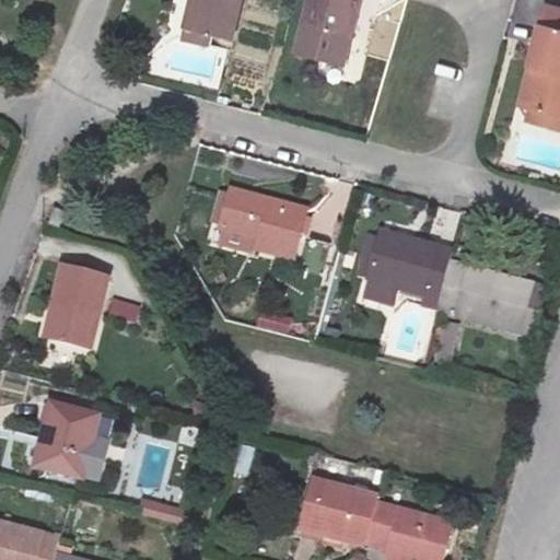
[(187,0),(184,15),(196,18),(187,56),(224,65),(237,0),(187,0)]
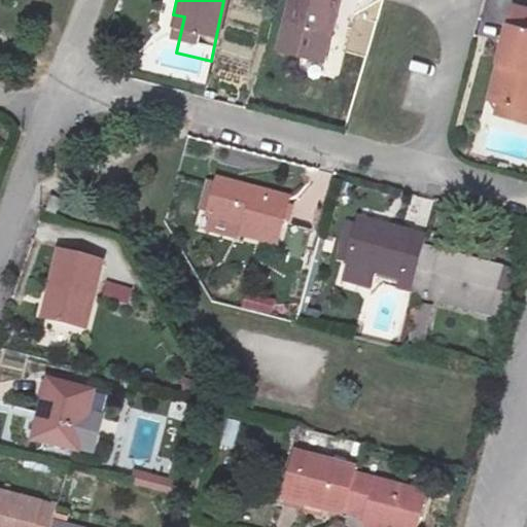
[(323,48),(337,0),(290,0),(279,37),(323,48)]
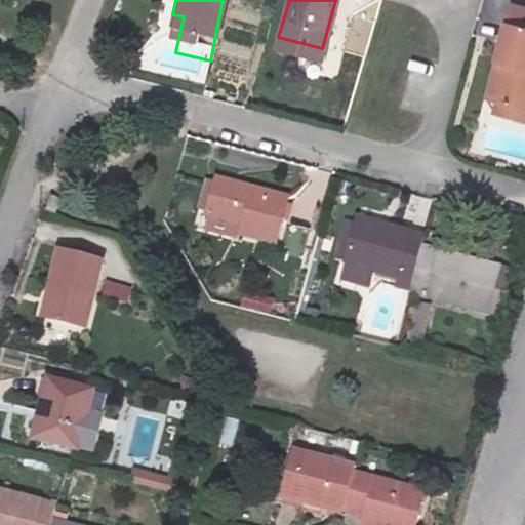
[(524,123),(524,18),(502,13),(484,86),(493,88),(487,114),(524,123)]
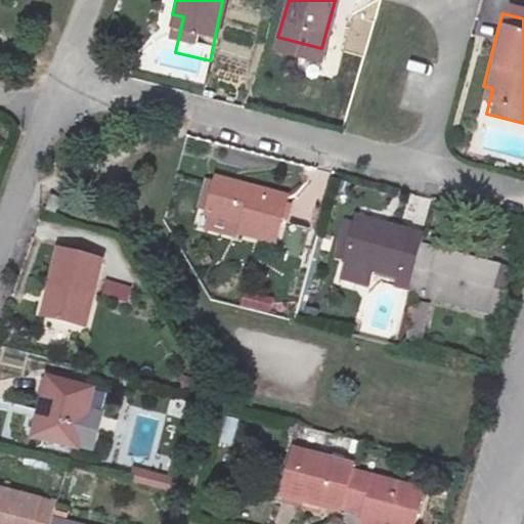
[(183,16),(172,14),(165,50),(175,52),(183,16)]
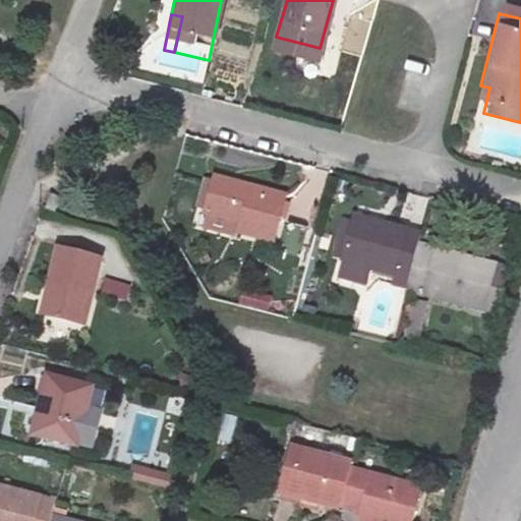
[(278,213),(205,193),(194,227),(228,236),(225,246),(265,257),(278,213)]
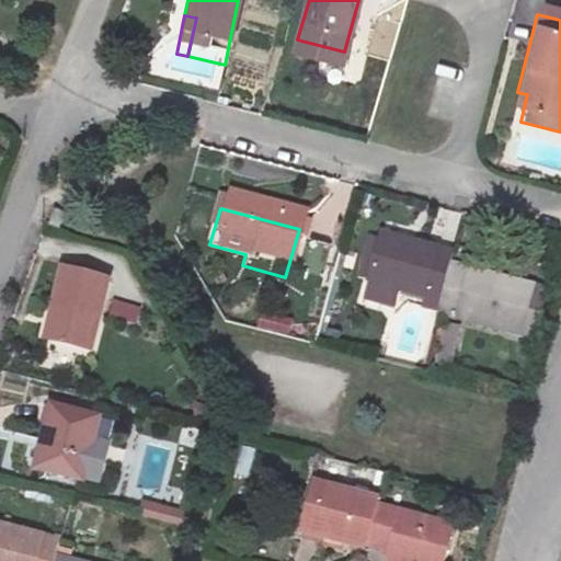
[(375,286),(443,304),(453,264),(457,250),(388,233),(375,286)]
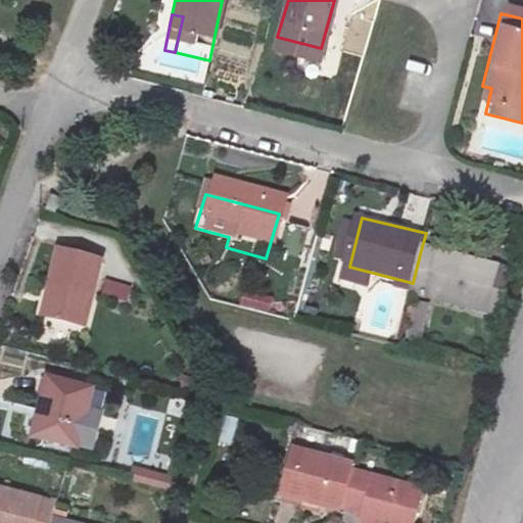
[(422,246),(413,283),(410,295),(483,315),(496,265),(422,246)]
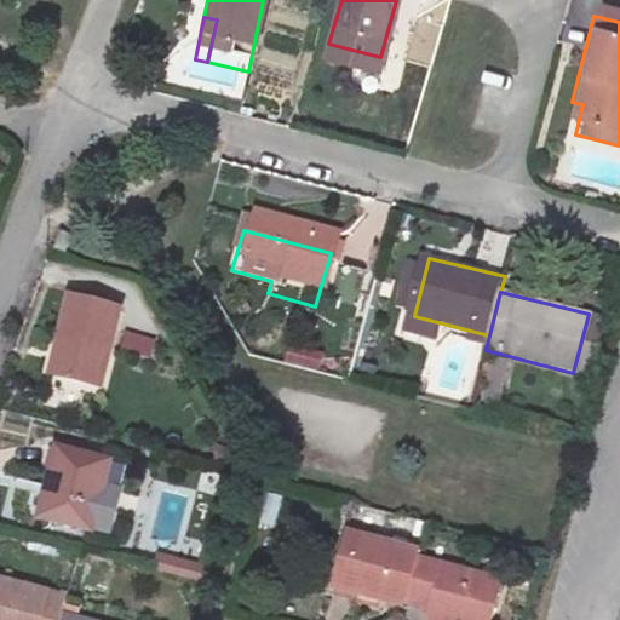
[(70,304),(59,346),(73,350),(64,390),(105,397),(124,316),(70,304)]
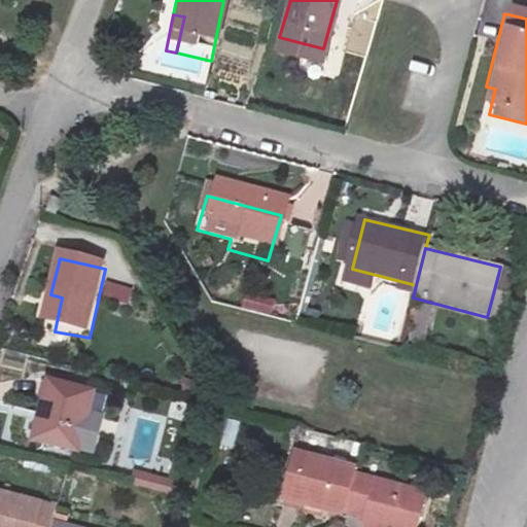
[(107,282),(104,299),(129,304),(132,287),(107,282)]
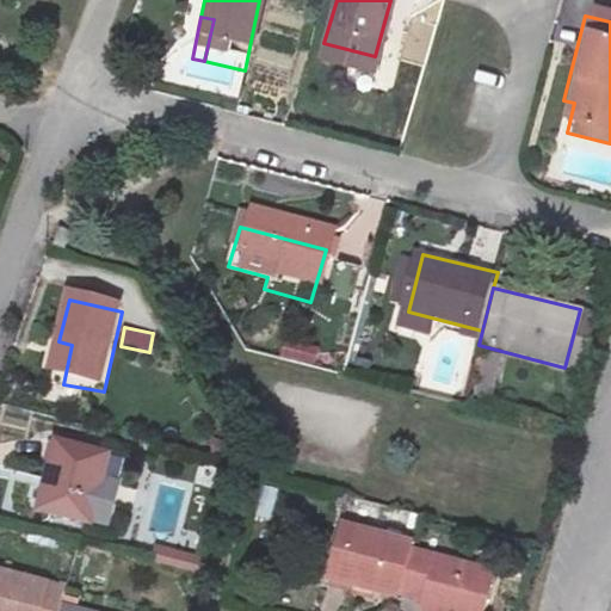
[(450,333),(450,392),(468,392),(467,333),(450,333)]
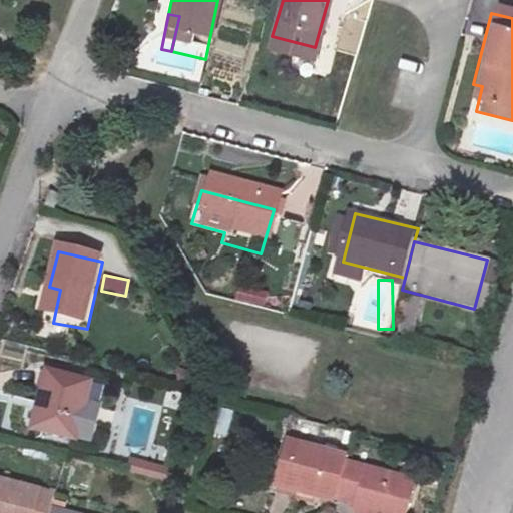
[(60,290),(49,287),(41,320),(53,323),(60,290)]
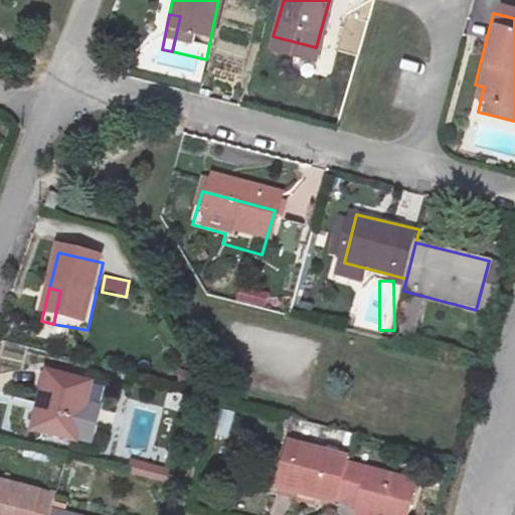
[(71,440),(88,382),(43,371),(34,401),(43,404),(35,430),(71,440)]
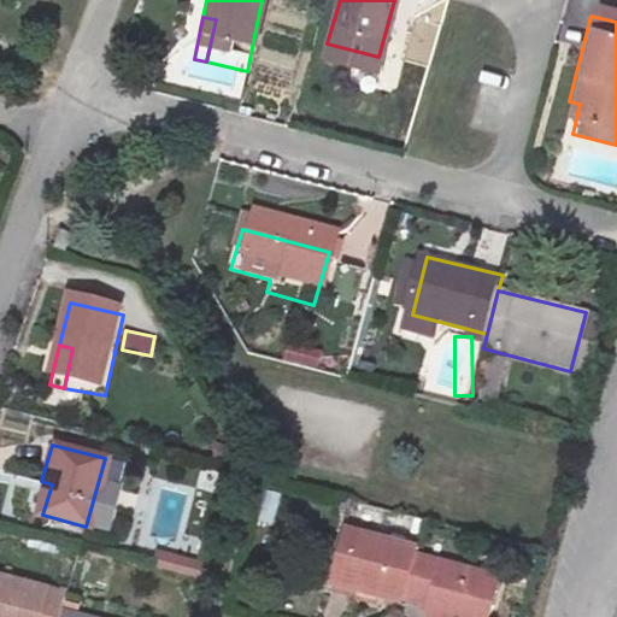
[(271,526),(282,495),(268,491),(257,521),(271,526)]
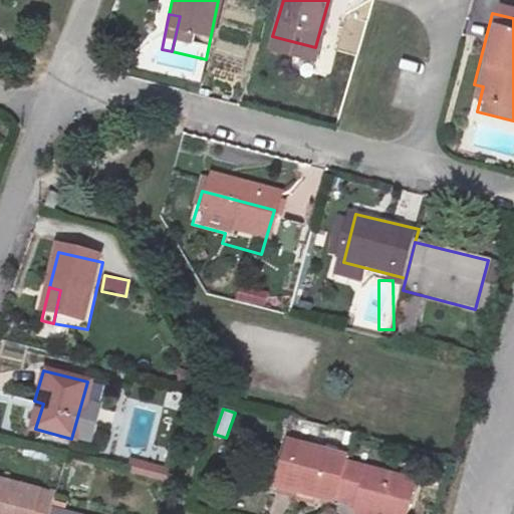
[(328,499),(337,464),(338,457),(284,442),(273,488),(328,499)]
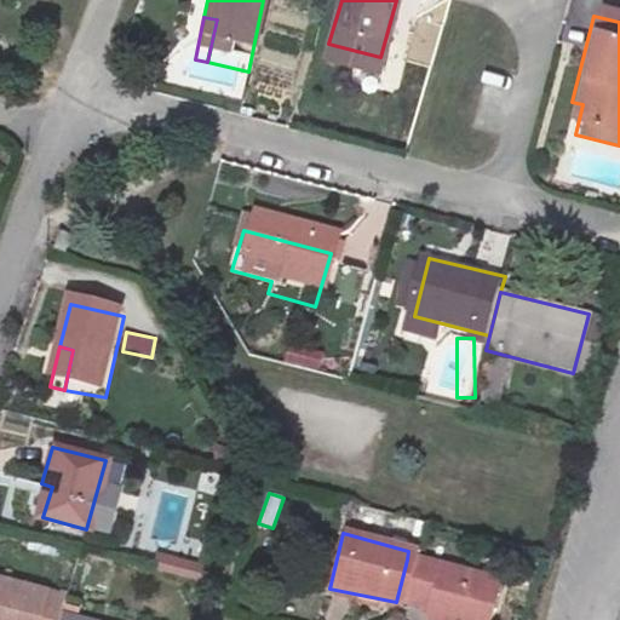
[(158,552),(154,572),(202,583),(207,563),(158,552)]
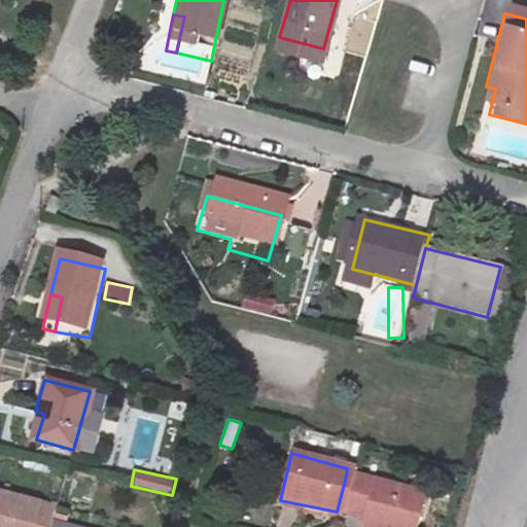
[(416,526),(424,496),(346,476),(337,512),(366,520),(363,526),(416,526)]
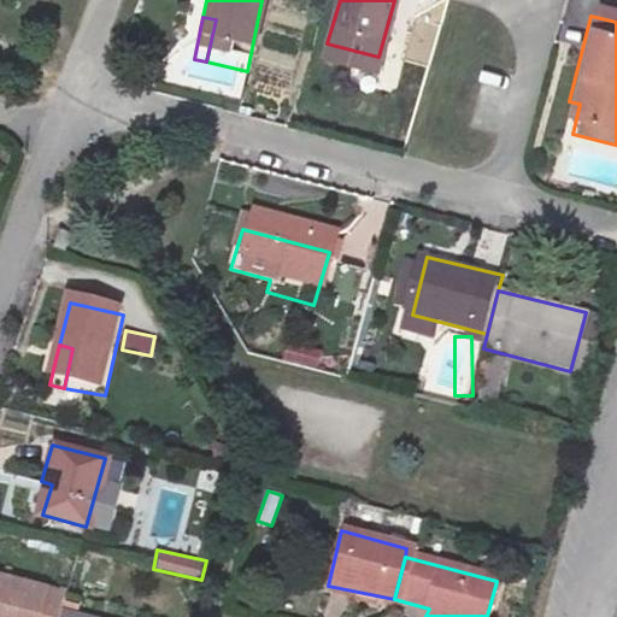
[(0,616),(57,616),(58,616),(0,599),(0,616)]
